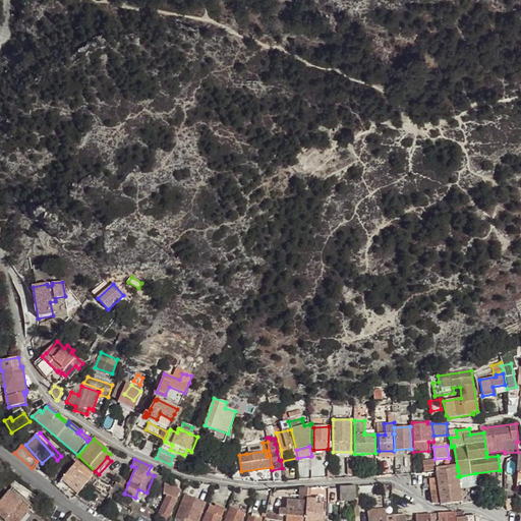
[(435,461),(422,462),(423,470),(436,469),(436,468),(435,461)]
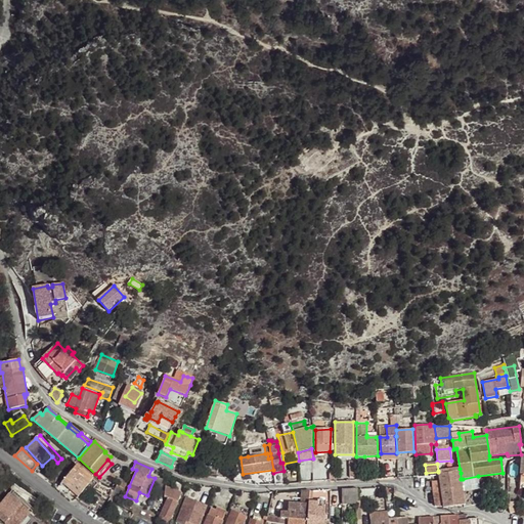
[(61,484),(78,497),(93,479),(77,466),(61,484)]
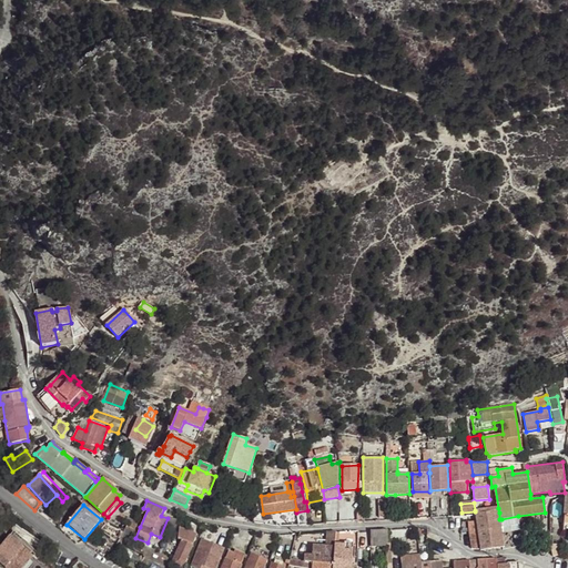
[(495,513),(476,516),(476,521),(478,533),(469,535),(472,549),(480,550),(499,548),(495,513)]
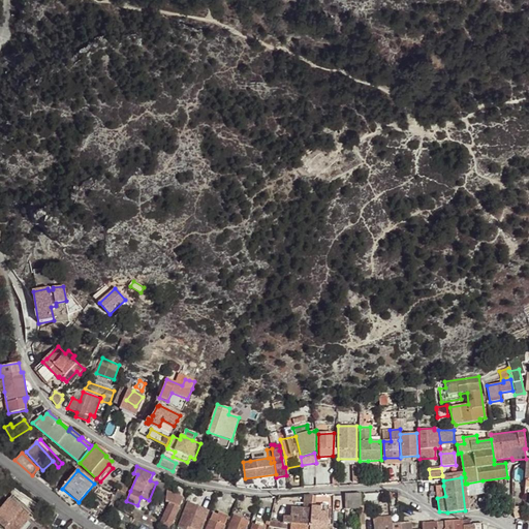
[(483,480),(467,484),(468,496),(485,494),(483,480)]
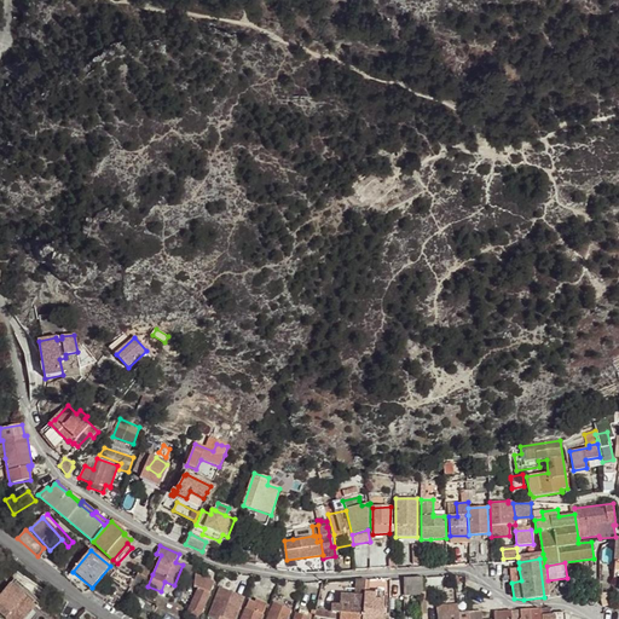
[(509,570),(512,583),(521,580),(519,568),(509,570)]
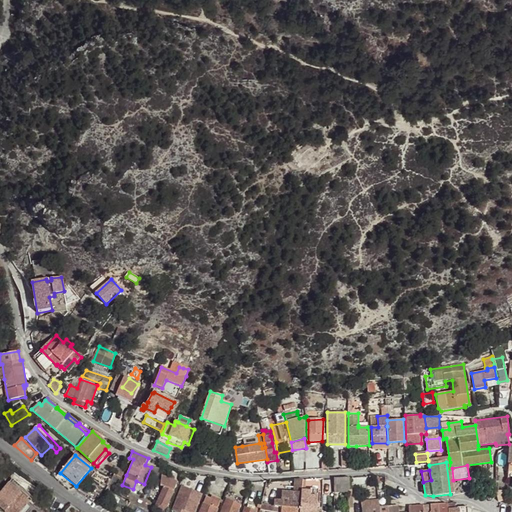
[(122,485),(126,475),(122,473),(120,477),(115,474),(113,476),(111,480),(122,485)]
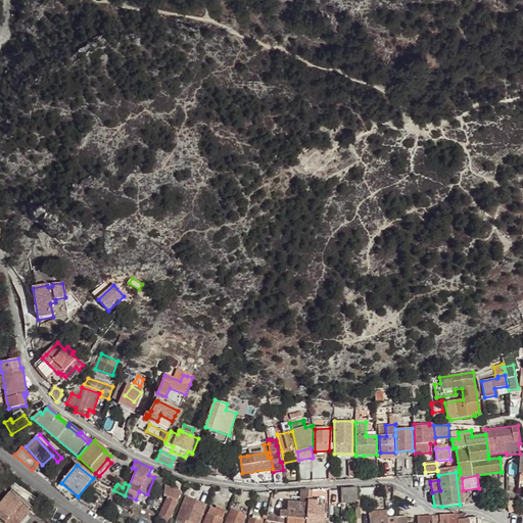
[(171,518),(182,492),(165,486),(163,496),(168,497),(158,519),(164,522),(168,516),(171,518)]
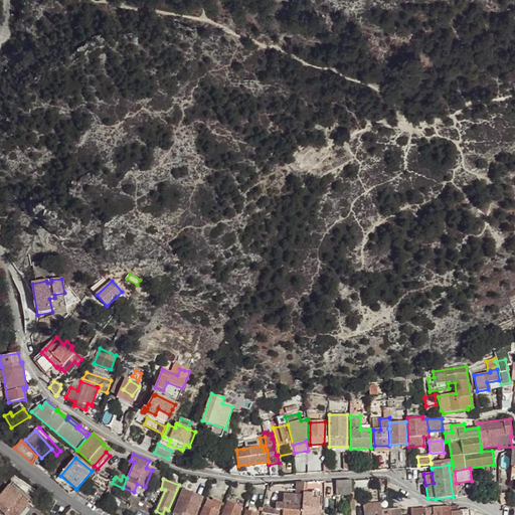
[(346,481),(336,481),(336,495),(347,495),(346,481)]
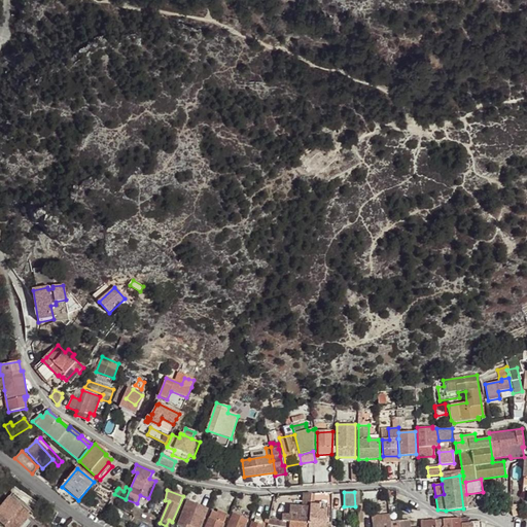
[(6,501),(28,521),(32,516),(21,504),(23,502),(12,494),(6,501)]
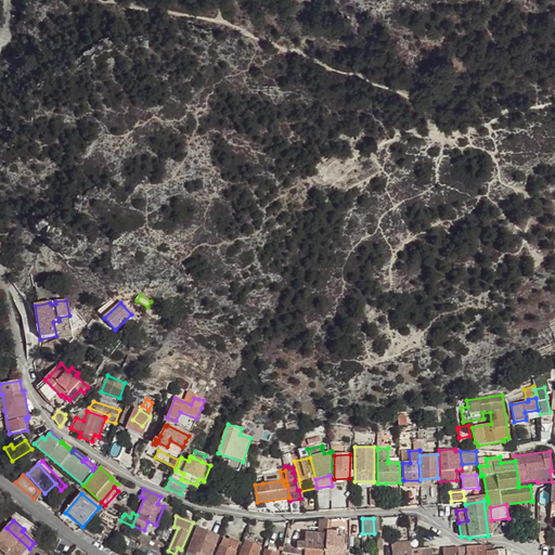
[(190,554),(196,554),(197,553),(203,554),(210,554),(219,537),(196,527),(186,553),(190,554)]
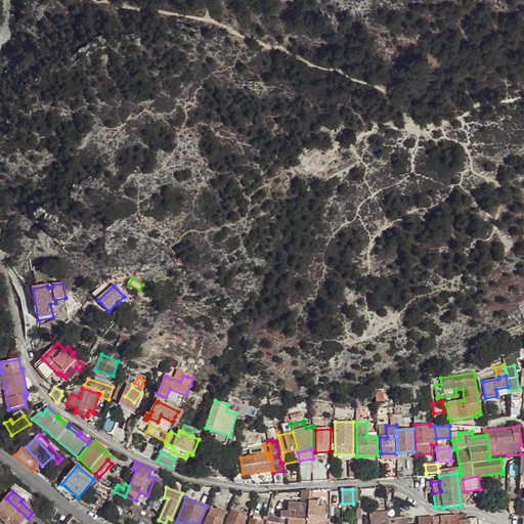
[(0,505),(0,519),(5,523),(22,523),(28,518),(6,498),(0,505)]
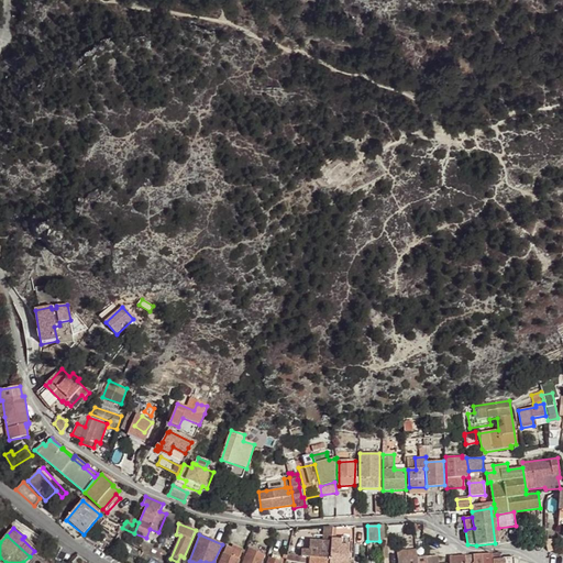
[(331,540),(331,544),(330,560),(329,562),(348,562),(349,561),(346,561),(349,542),(331,540)]
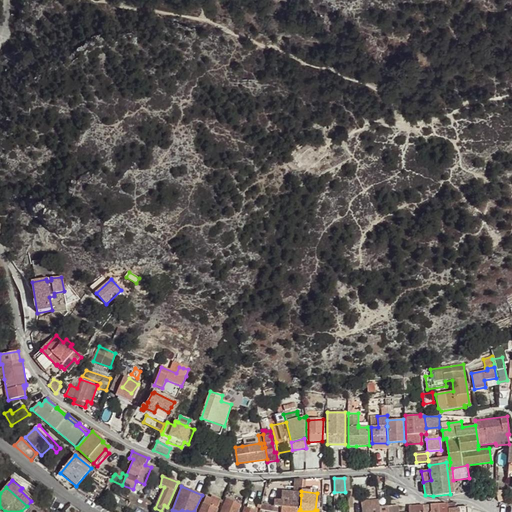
[(282,507),(300,509),(301,495),(283,493),(282,503),(282,507)]
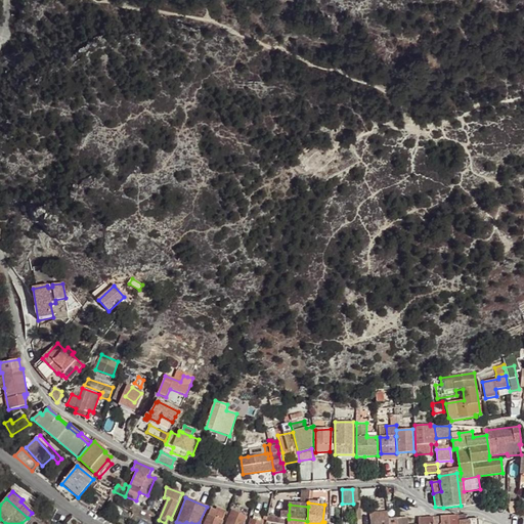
[(220,523),(226,511),(217,507),(216,511),(211,509),(204,523),(220,523)]
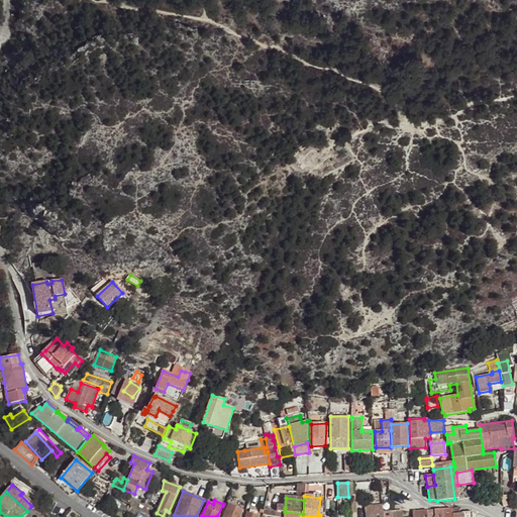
[(391,512),(390,502),(382,503),(382,505),(383,512),(391,512)]
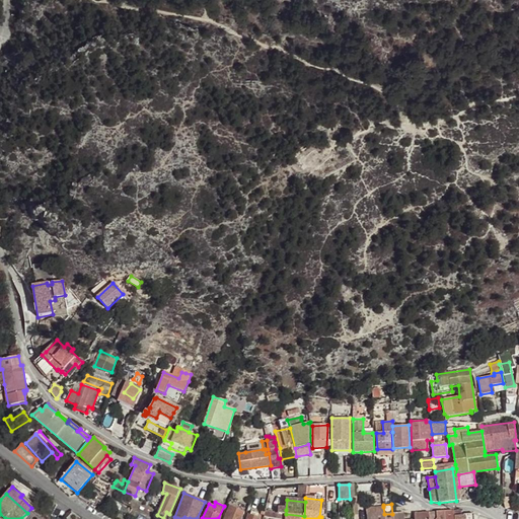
[(240,518),(243,513),(229,507),(224,518),(240,518)]
